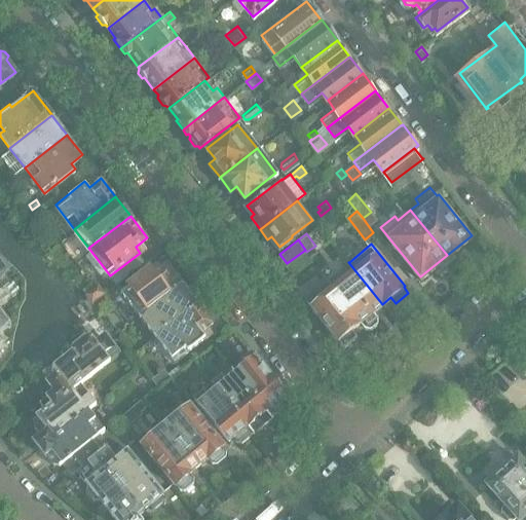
[(141,316),(183,282),(167,262),(156,271),(151,265),(120,289),(141,316)]
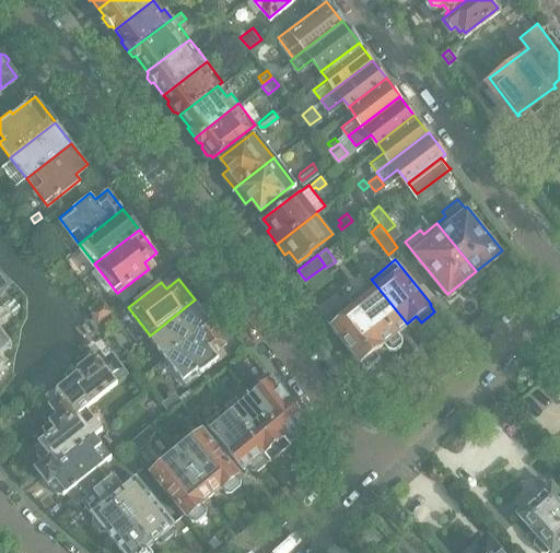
[(398,330),(407,324),(371,279),(366,282),(349,296),(385,341),(388,345),(396,346),(403,342),(401,334),(398,330)]
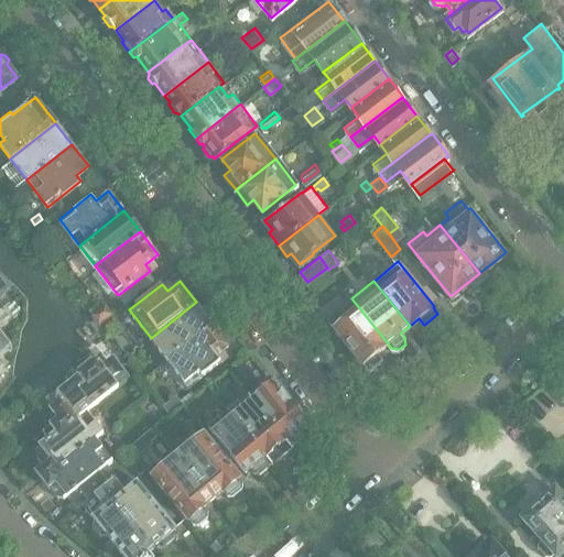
[(337,309),(327,318),(333,326),(332,326),(344,341),(362,364),(364,363),(368,370),(383,357),(379,350),(388,343),(351,298),(347,293),(333,305),(337,309)]
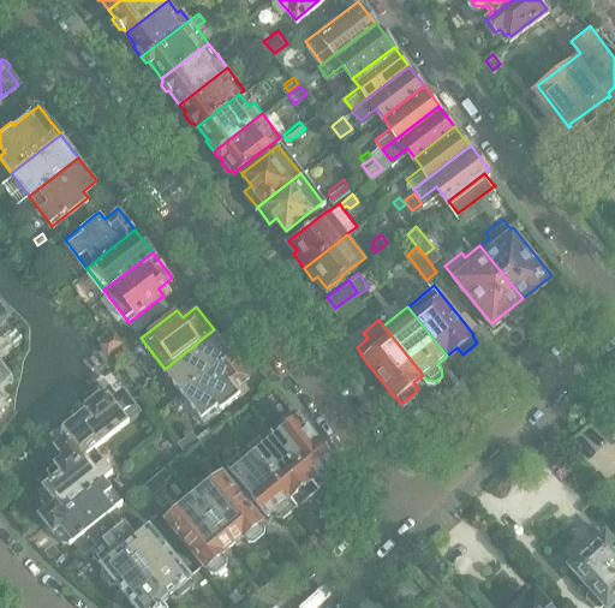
[(183,392),(232,352),(214,329),(165,369),(183,392)]
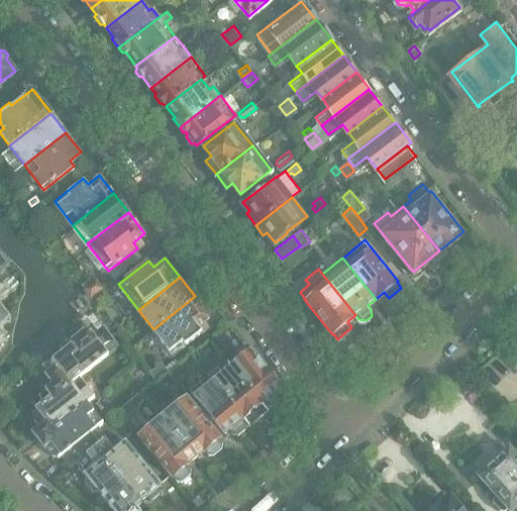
[(94,278),(83,286),(91,295),(101,287),(94,278)]
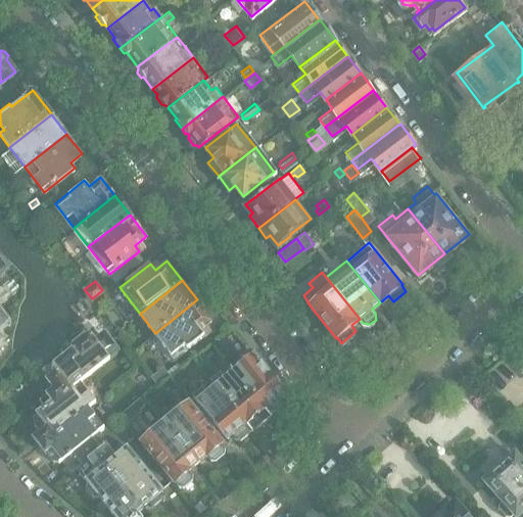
[(200,329),(212,320),(197,299),(155,333),(175,359),(205,335),(200,329)]
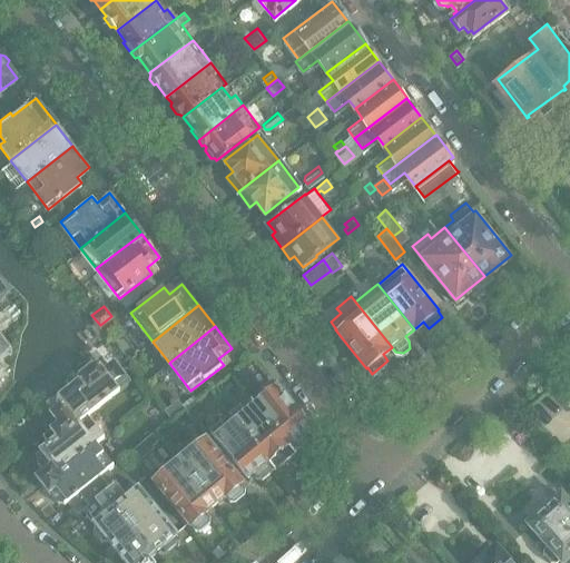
[(56,420),(40,432),(47,441),(86,411),(120,385),(126,381),(120,374),(110,362),(105,366),(102,363),(97,367),(91,359),(77,372),(81,377),(58,396),(58,406),(51,412),(50,413),(56,420)]
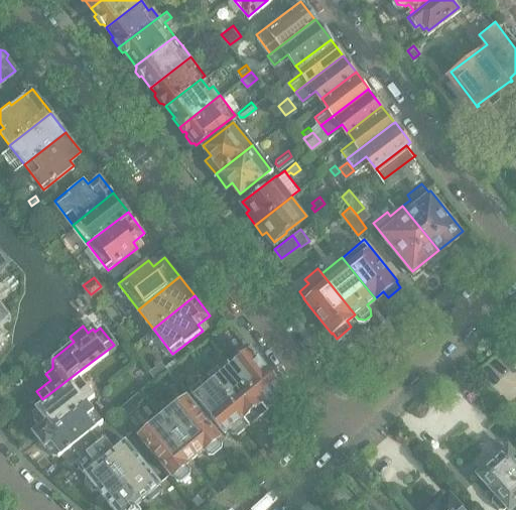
[(214,331),(207,337),(215,346),(222,341),(214,331)]
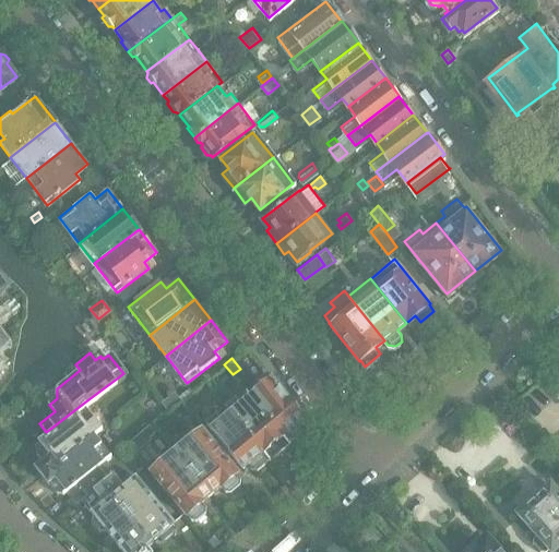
[(211,373),(206,378),(213,386),(217,382),(211,373)]
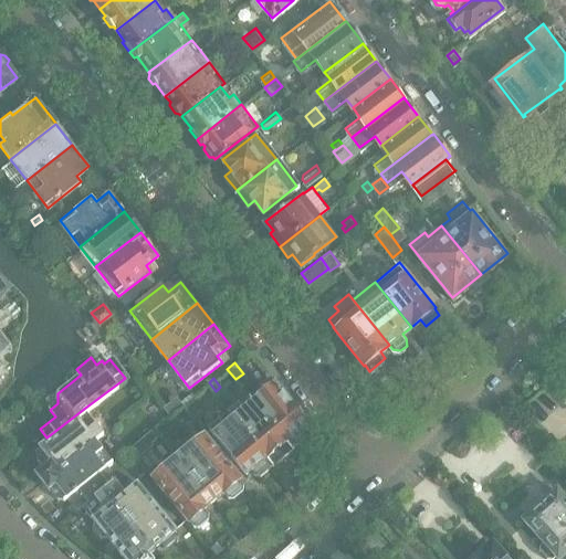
[(270,378),(248,394),(289,449),(304,436),(305,432),(301,426),(305,423),(270,378)]
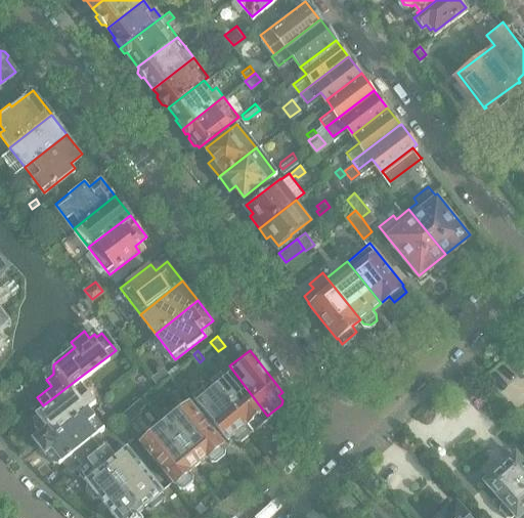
[(159,382),(170,374),(174,371),(180,365),(176,361),(166,369),(163,364),(151,374),(159,382)]
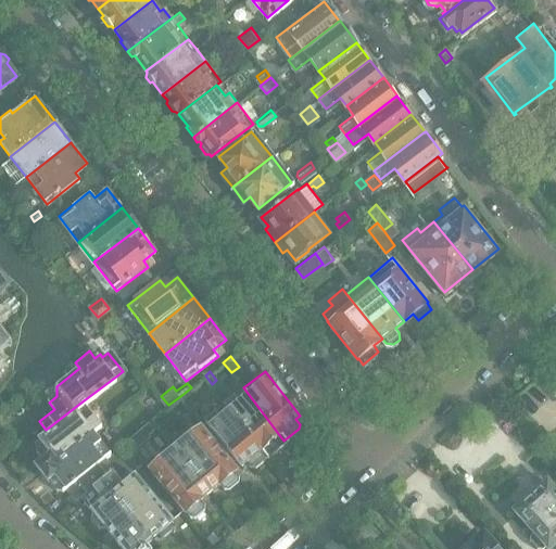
[(188,394),(193,390),(191,387),(185,393),(194,406),(197,405),(188,394)]
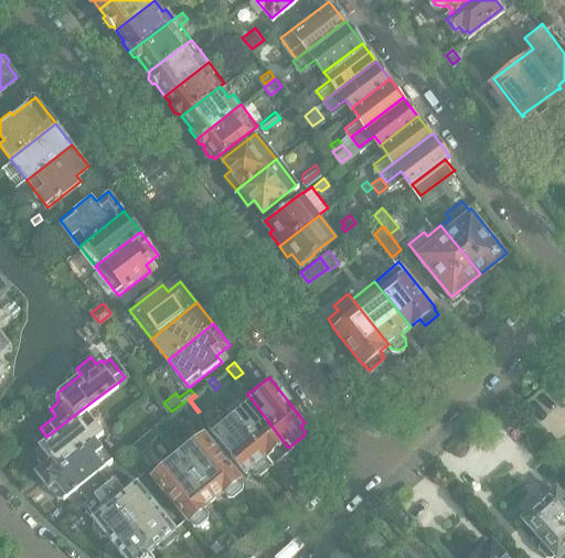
[(247,394),(227,410),(269,463),(269,462),(276,458),(288,448),(247,394)]
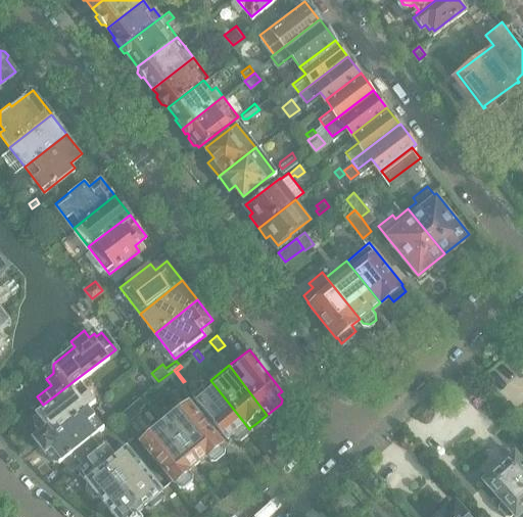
[(179,385),(183,382),(174,370),(170,373),(179,385)]
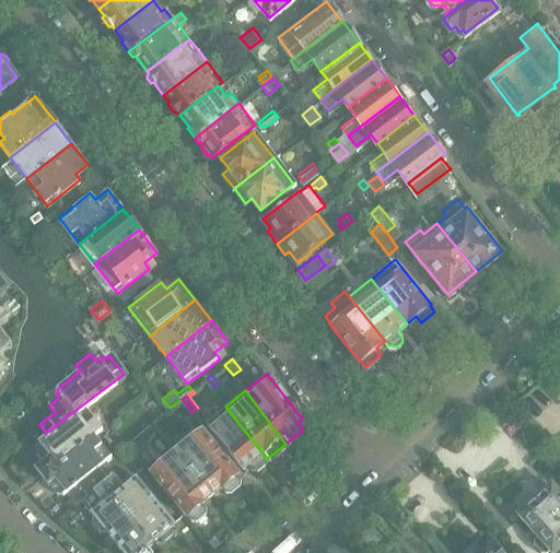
[(101,424),(84,403),(46,433),(33,443),(34,450),(41,459),(33,465),(41,473),(94,431),(101,424)]
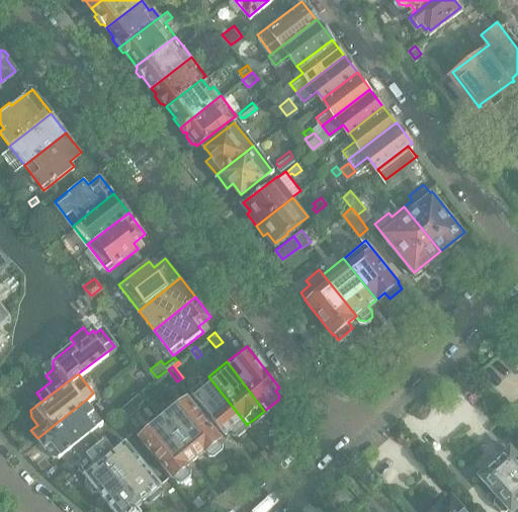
[(208,376),(190,390),(225,432),(230,428),(234,432),(237,433),(247,425),(208,376)]
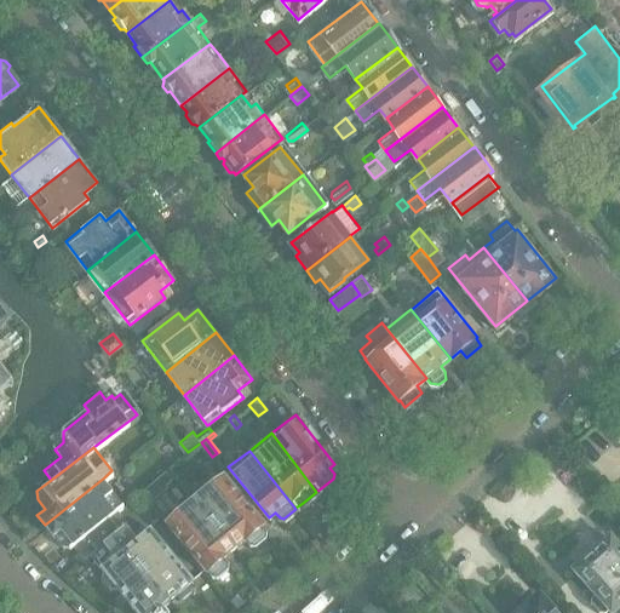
[(172,476),(166,468),(142,487),(149,496),(172,476)]
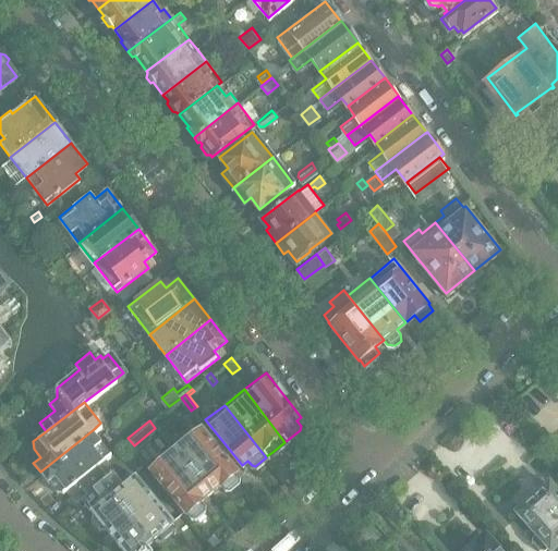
[(235,470),(235,469),(203,428),(187,441),(185,438),(176,445),(210,490),(213,492),(223,484),(226,486),(230,487),(239,480),(240,475),(235,470)]
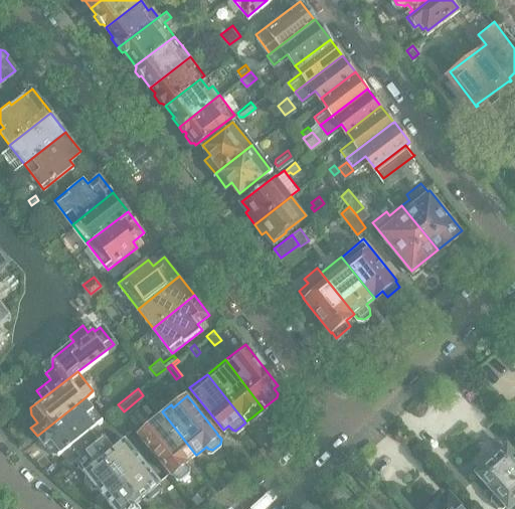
[(90,427),(98,420),(103,416),(87,396),(37,436),(42,443),(42,442),(50,452),(56,452),(56,453),(69,442),(90,427)]
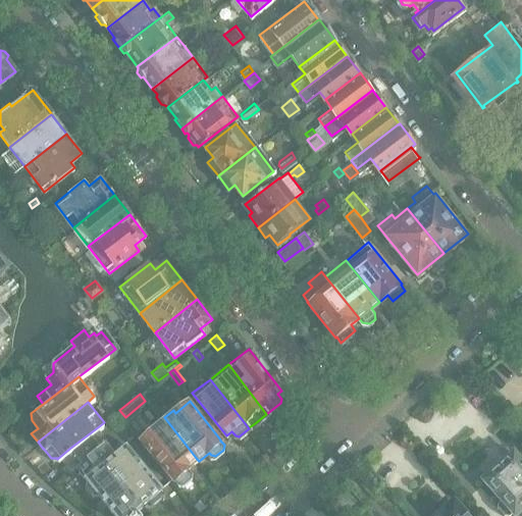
[(113,408),(105,414),(109,418),(117,412),(113,408)]
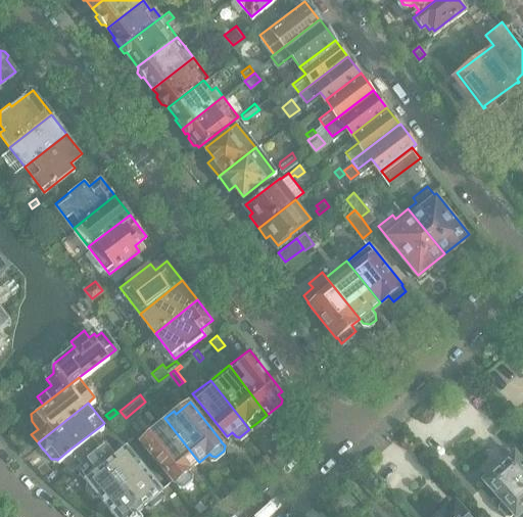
[(199,462),(197,460),(164,418),(155,425),(157,428),(143,439),(173,478),(175,478),(179,482),(183,483),(191,476),(192,472),(190,469),(199,462)]
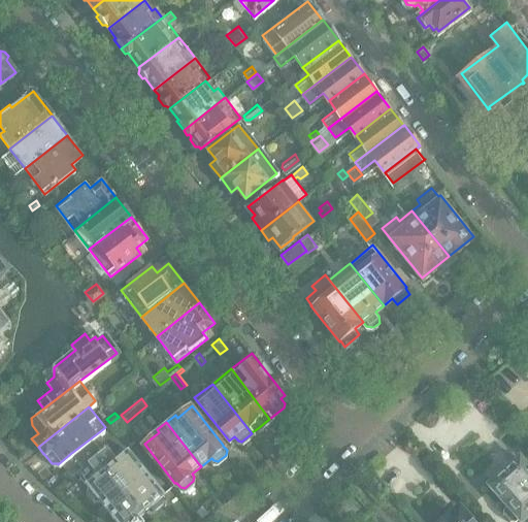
[(100,431),(92,437),(101,450),(96,454),(142,511),(143,510),(150,504),(153,509),(165,498),(163,495),(164,494),(161,490),(123,443),(110,453),(105,447),(109,444),(100,431)]
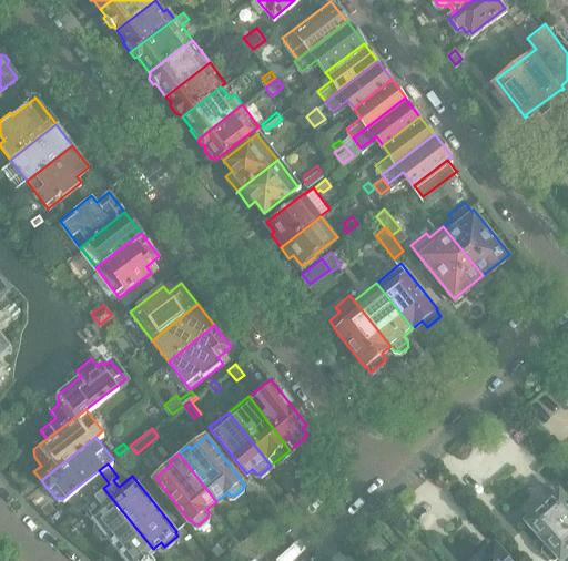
[(103,488),(109,483),(99,470),(77,487),(87,500),(81,505),(93,519),(92,519),(93,520),(92,528),(99,537),(107,538),(125,560),(153,560),(154,558),(150,553),(154,550),(103,488)]
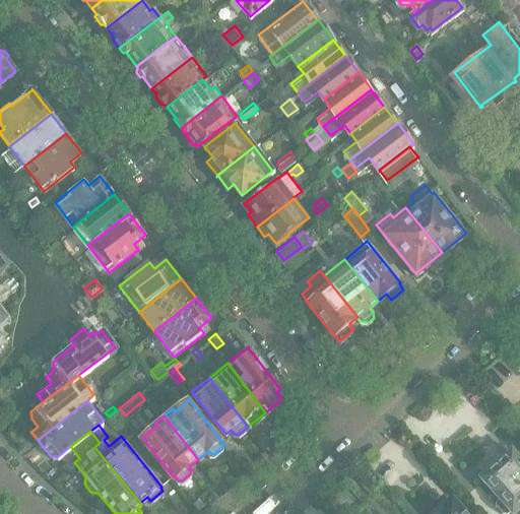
[(488,463),(480,469),(481,474),(499,495),(497,497),(496,503),(503,510),(510,511),(512,510),(515,513),(519,513),(519,458),(511,448),(493,464),(492,463),(488,463)]
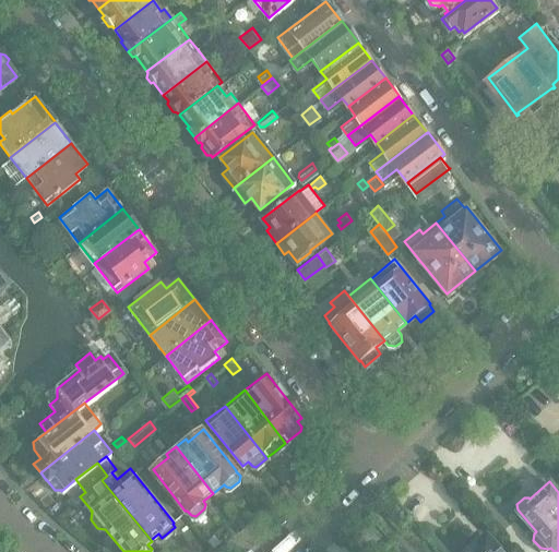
[(214,531),(206,537),(213,544),(221,539),(214,531)]
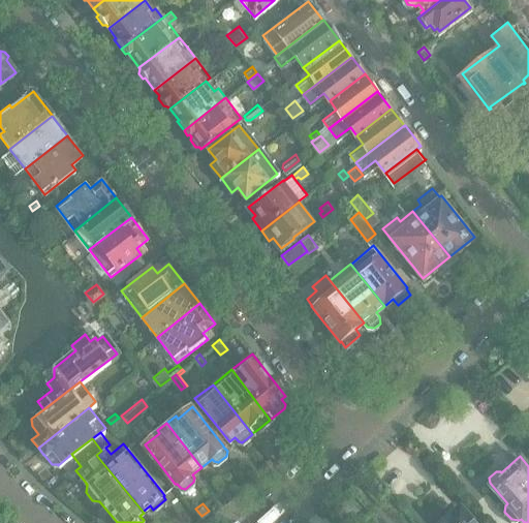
[(476,519),(472,520),(465,512),(454,522),(447,522),(445,522),(479,522),(476,519)]
